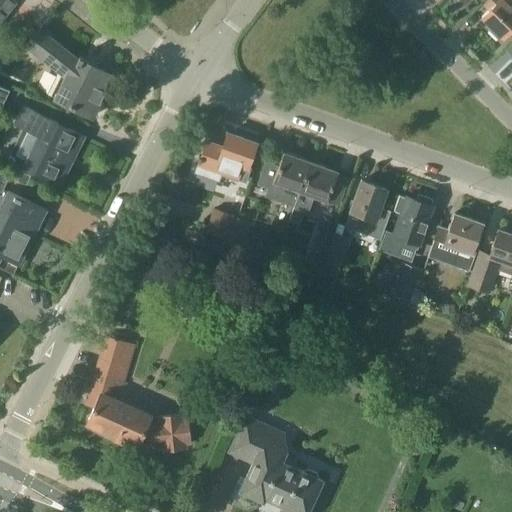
[(0,0),(0,21),(1,23),(17,2),(14,0),(0,0)]
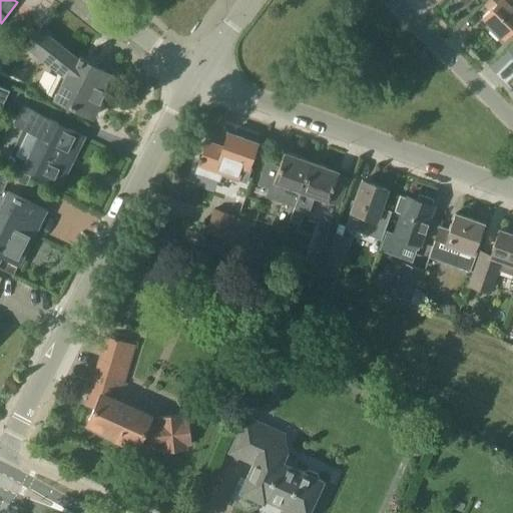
[(490,8),(482,16),(492,26),(489,29),(499,39),(502,36),(504,38),(512,27),(512,7),(512,6),(512,0),(487,0),(484,4),(484,5),(486,3),(490,8)]
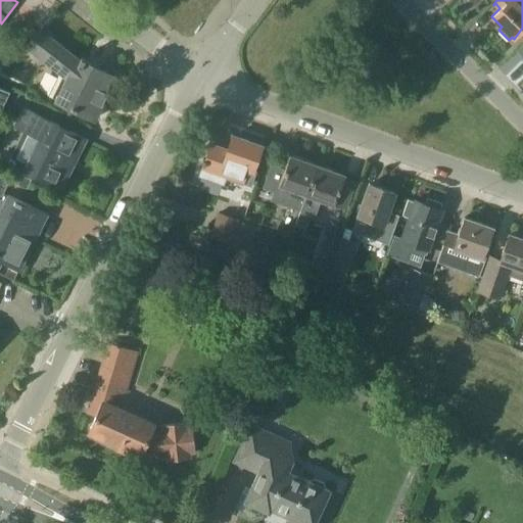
[(78,59),(79,57),(40,26),(25,46),(67,80),(56,101),(94,120),(114,79),(78,59)]
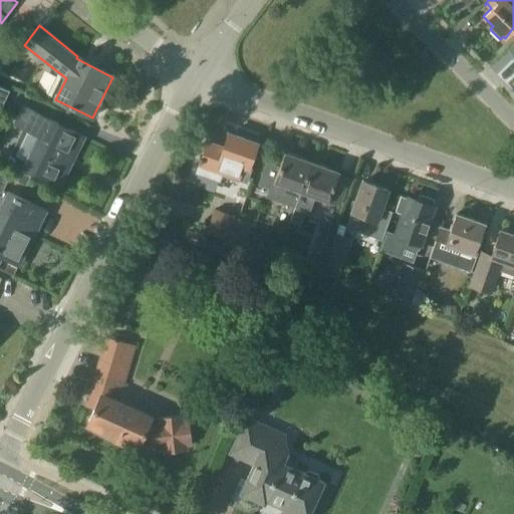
[(0,85),(0,108),(9,90),(0,85)]
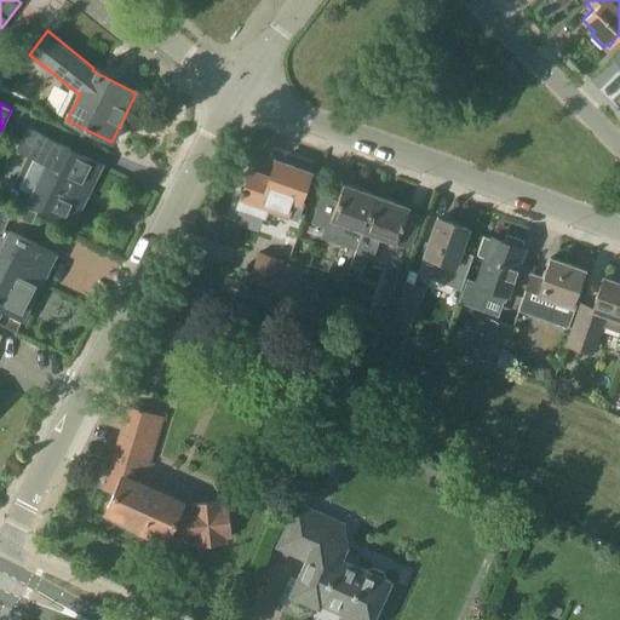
[(47,164),(28,201),(72,223),(101,165),(29,130),(19,149),(47,164)]
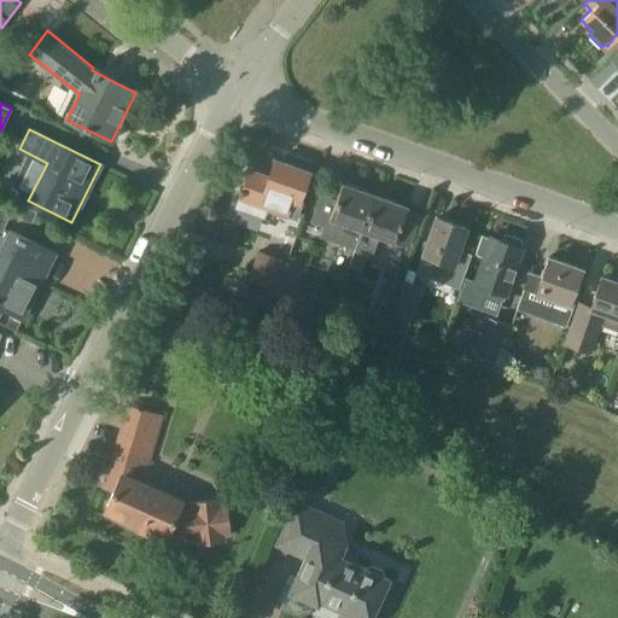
[(240,194),(237,207),(264,216),(267,208),(287,215),(297,219),(303,202),(299,200),(309,172),(275,159),(269,176),(249,169),(243,188),(240,187),(239,193),(240,194)]
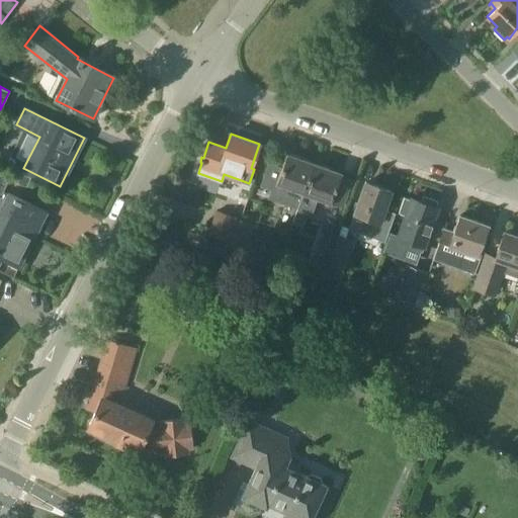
[(263,177),(260,185),(270,189),(267,198),(297,208),(314,163),(286,154),(281,167),(268,163),(263,177)]
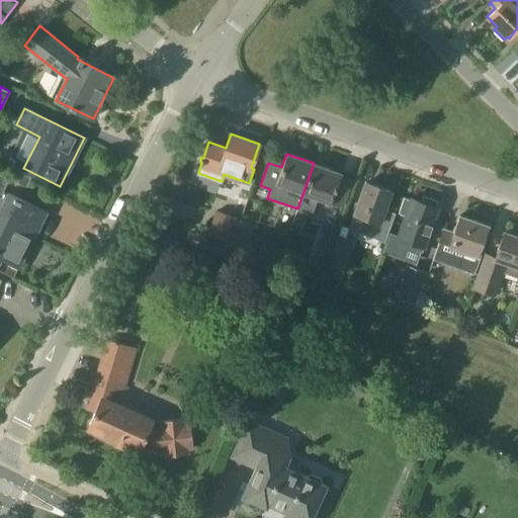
[(297,208),(293,220),(304,223),(309,207),(314,209),(318,197),(332,202),(342,173),(314,163),(297,208)]
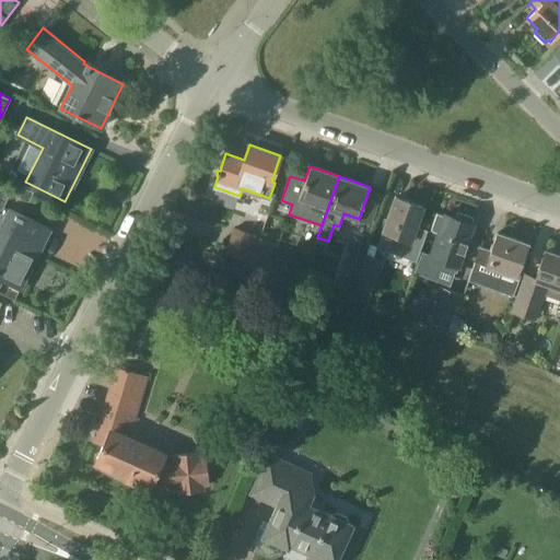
[(0,187),(0,213),(6,217),(0,226),(0,278),(21,289),(50,231),(8,210),(9,209),(0,205),(0,191),(1,188),(0,187)]
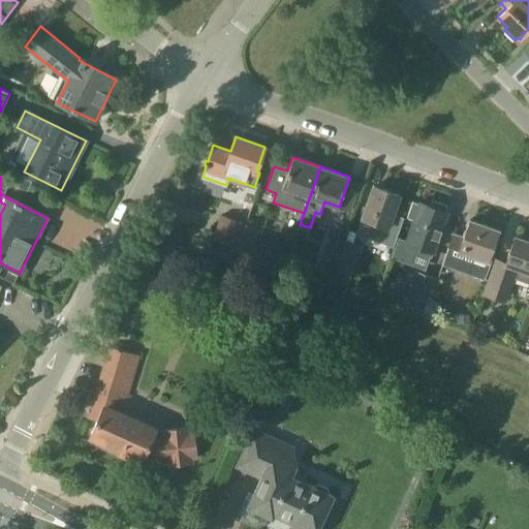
[(22,177),(17,185),(26,190),(30,181),(22,177)]
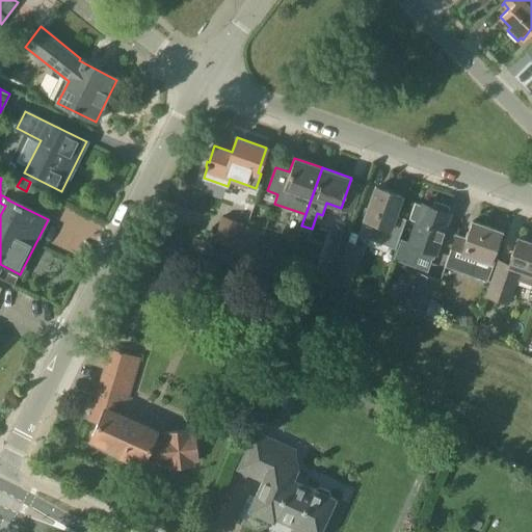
[(364,218),(358,235),(395,248),(406,218),(395,214),(401,195),(375,187),(364,218)]
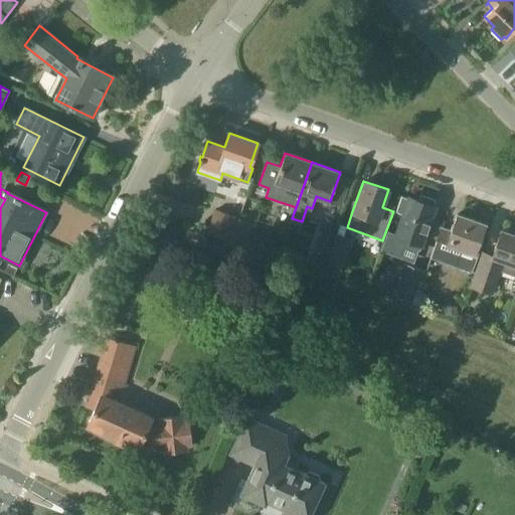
[(388,231),(381,250),(400,258),(404,244),(419,250),(421,245),(436,206),(434,205),(436,200),(421,195),(419,201),(408,196),(407,200),(400,197),(395,210),(402,213),(395,233),(395,234),(388,231)]
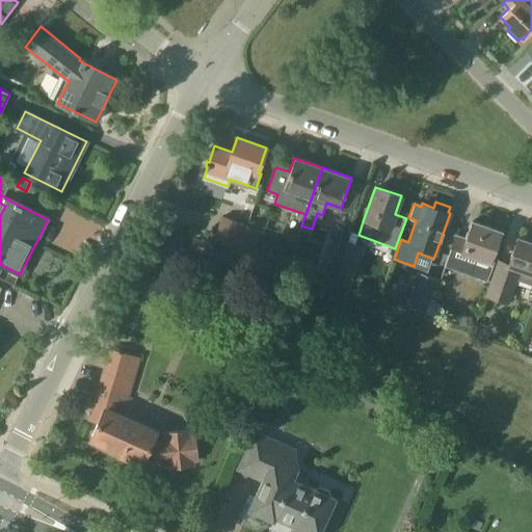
[(213,239),(240,247),(246,228),(254,206),(245,203),(240,220),(221,214),(213,239)]
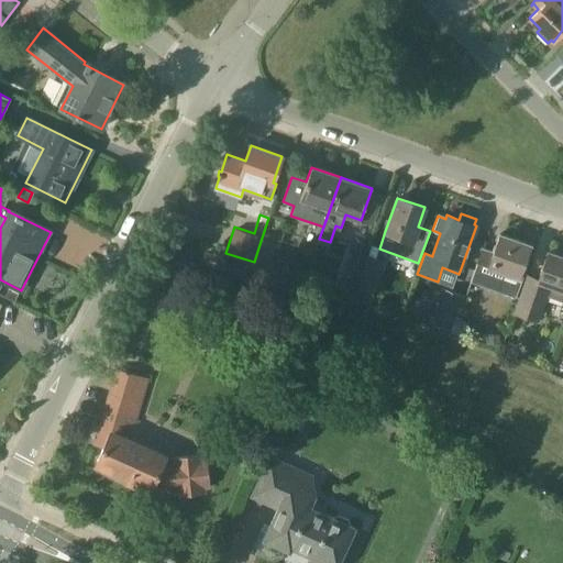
[(529,244),(499,234),(493,254),(482,250),(471,282),(472,282),(472,280),(515,296),(515,297),(516,297),(523,276),(522,275),(521,276),(518,275),(529,244)]
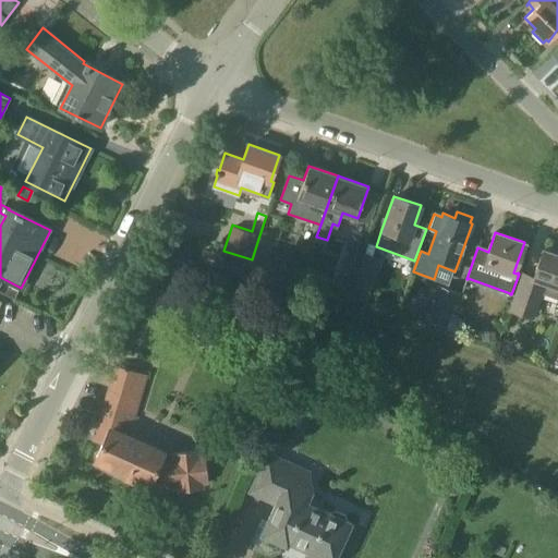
[(358,267),(366,242),(349,237),(341,262),(358,267)]
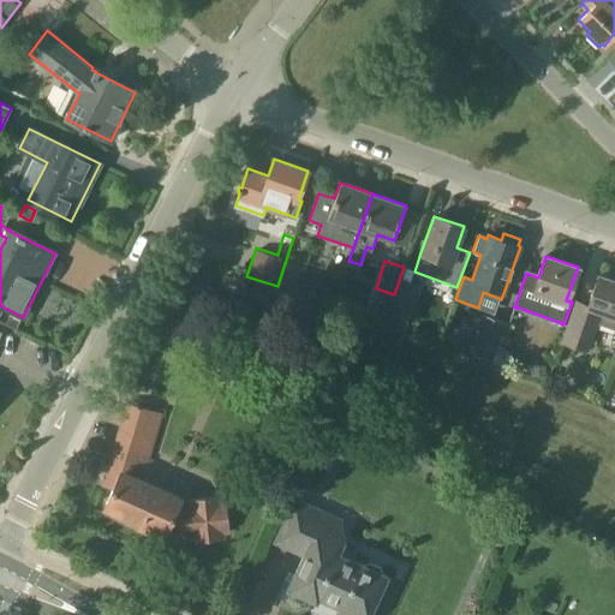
[(285,263),(278,286),(293,291),(300,268),(285,263)]
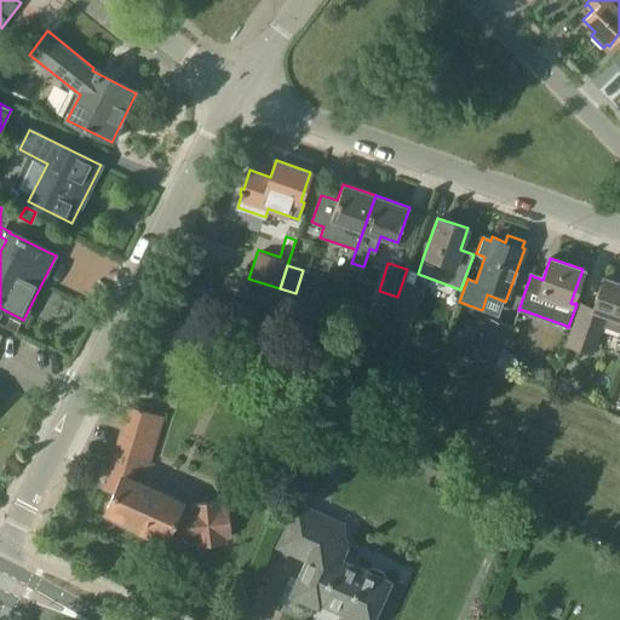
[(619,282),(603,276),(592,305),(580,302),(564,345),(592,355),(603,327),(619,332),(619,282)]
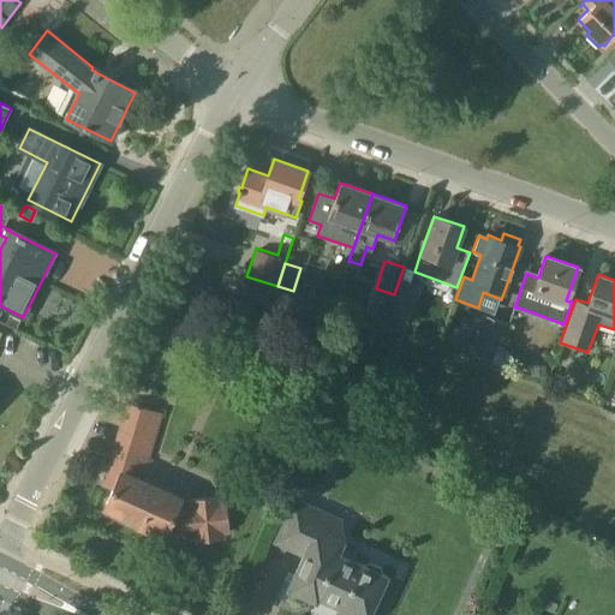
[(418,285),(402,279),(386,324),(404,330),(408,320),(406,320),(418,285)]
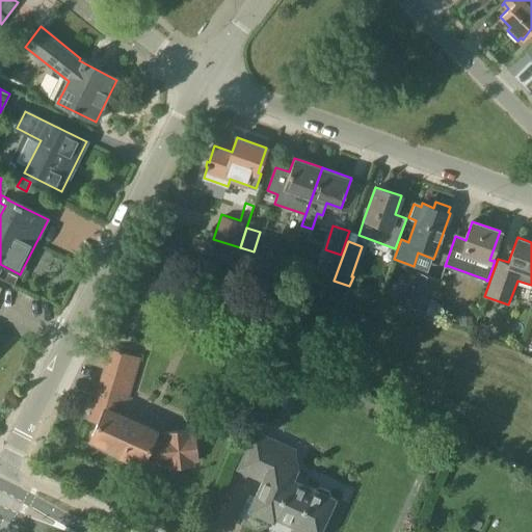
[(424,311),(435,277),(417,271),(405,304),(424,311)]
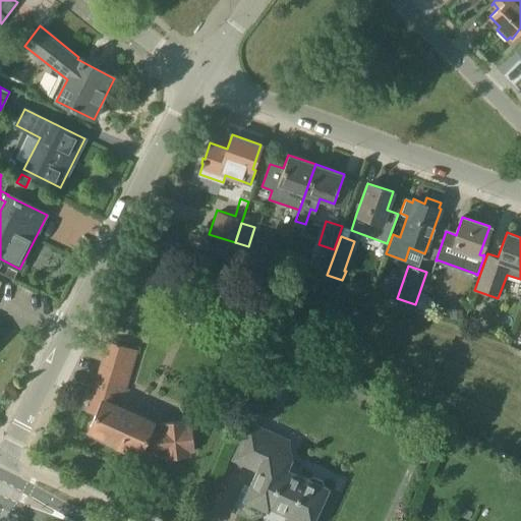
[(107,340),(85,411),(96,413),(90,428),(119,442),(118,446),(138,454),(139,451),(151,456),(162,455),(162,459),(190,456),(189,451),(193,451),(190,424),(186,424),(186,420),(158,423),(159,427),(156,427),(151,424),(152,421),(151,421),(112,404),(114,395),(124,398),(138,350),(107,340)]
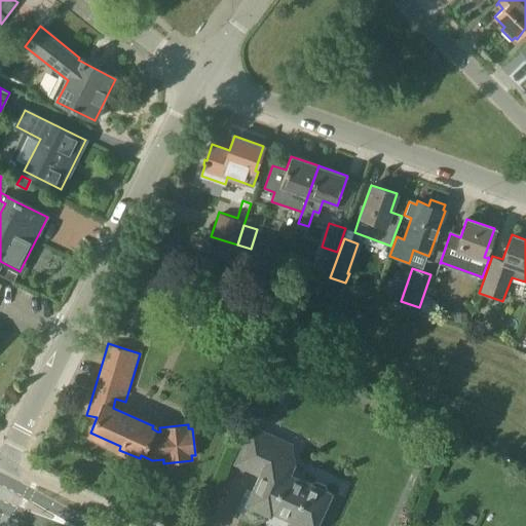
[(292,445),(274,437),(254,427),(237,463),(261,474),(248,501),(271,513),(272,510),(292,519),(288,525),(314,525),(331,491),(328,490),(326,484),(316,481),(310,483),(289,473),(294,461),(292,445)]
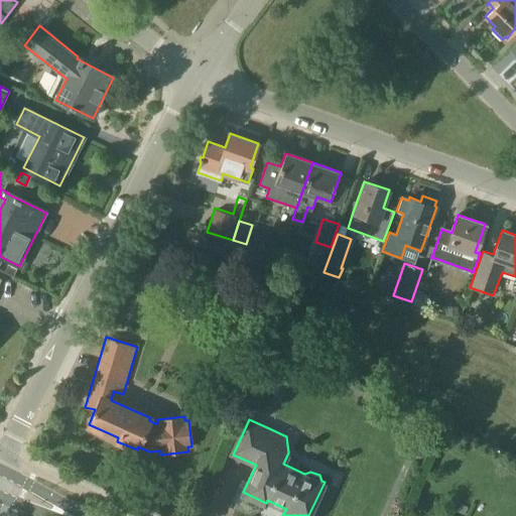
All buildings are outlined.
